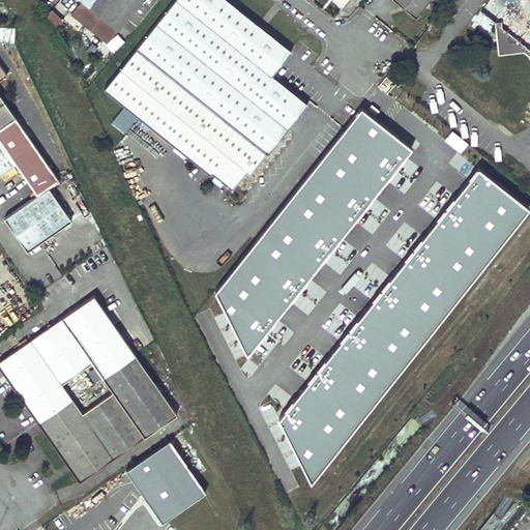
[(77,0),(70,8),(107,38),(114,28),(136,0),(77,0)]
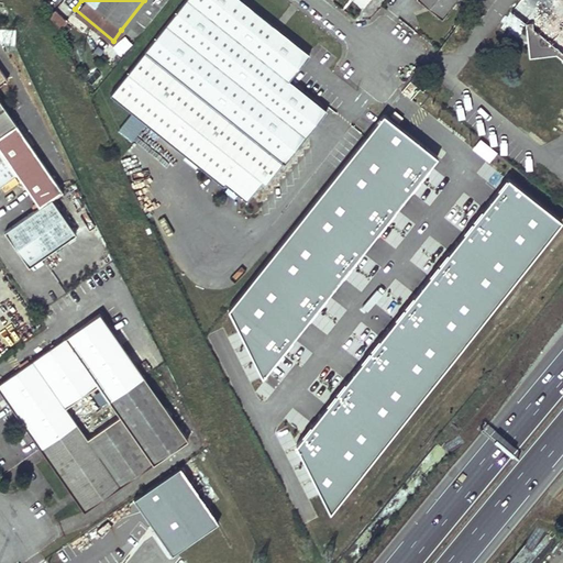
[(244,0),(181,0),(108,91),(222,183),(223,180),(228,184),(236,191),(245,198),(261,178),(264,180),(282,158),(283,159),(327,105),(289,76),(309,51),(244,0)]
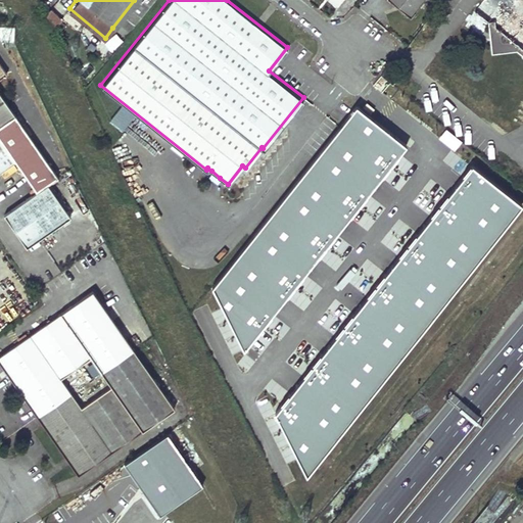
[(134,0),(112,28),(125,37),(153,0),(134,0)]
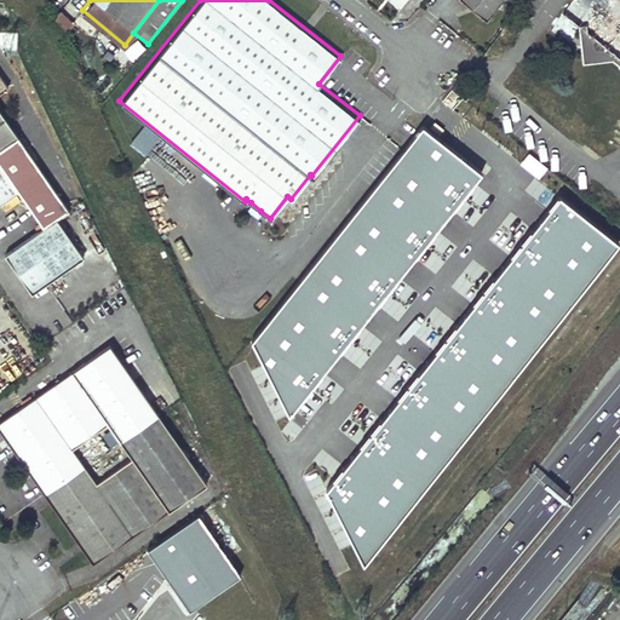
[(461,0),(487,21),(503,0),(461,0)]
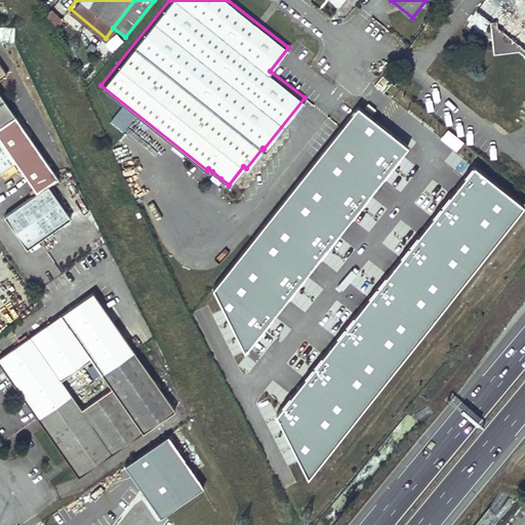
[(519,46),(524,50),(524,0),(485,0),(477,11),(490,23),(496,23),(498,48),(519,46)]
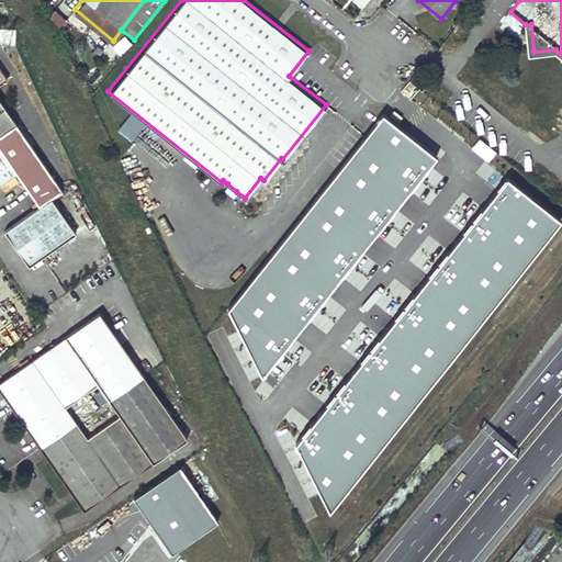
[(54,10),(47,20),(60,30),(68,20),(54,10)]
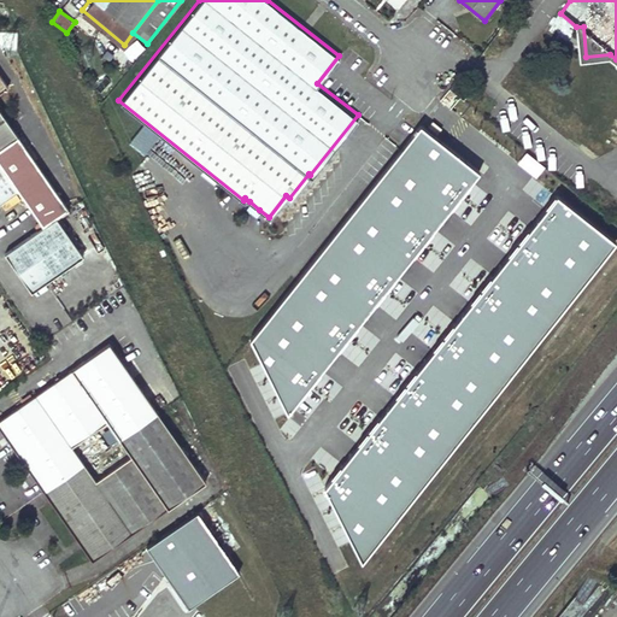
[(616,59),(610,54),(586,57),(583,27),(576,27),(580,64),(610,62),(616,68),(616,59)]
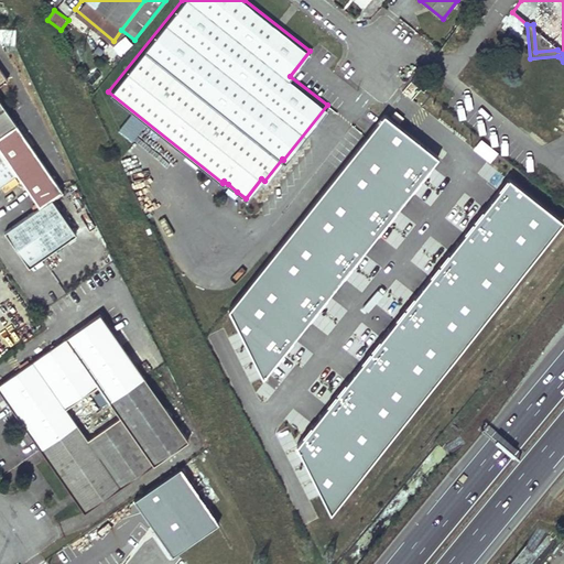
[(0,155),(17,180),(40,213),(53,204),(64,196),(0,104),(0,89),(8,85),(0,73),(0,155)]
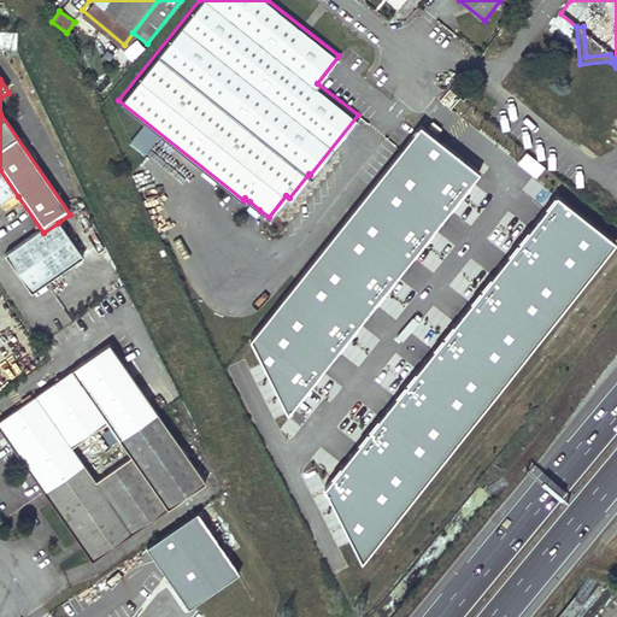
[(453,89),(464,98),(470,89),(459,80),(452,88),(453,89)]
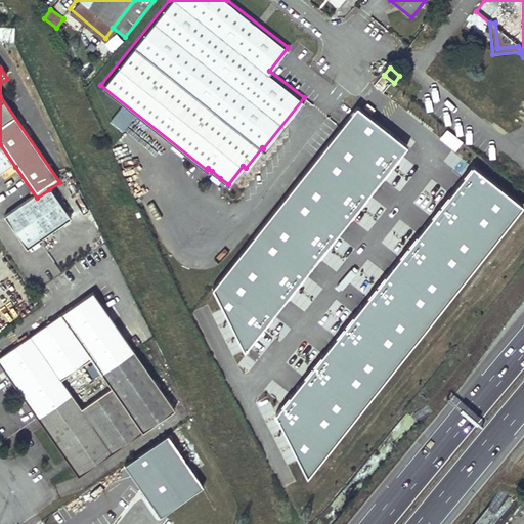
[(214,288),(246,352),(408,145),(359,106),(214,288)]
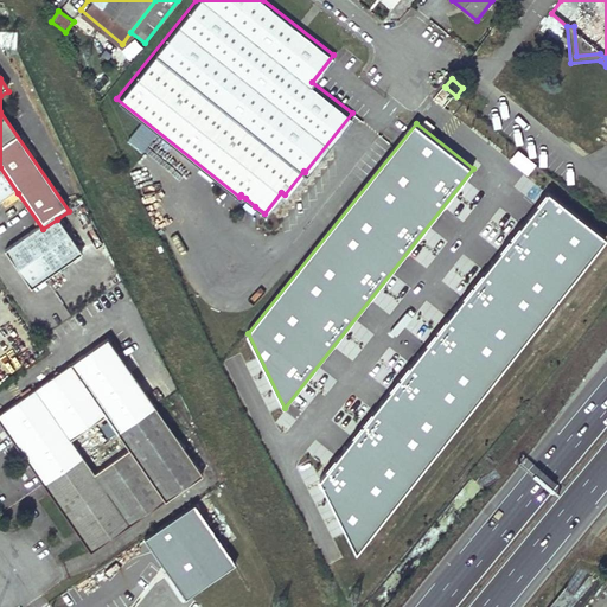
[(518,149),(510,160),(526,174),(536,164),(518,149)]
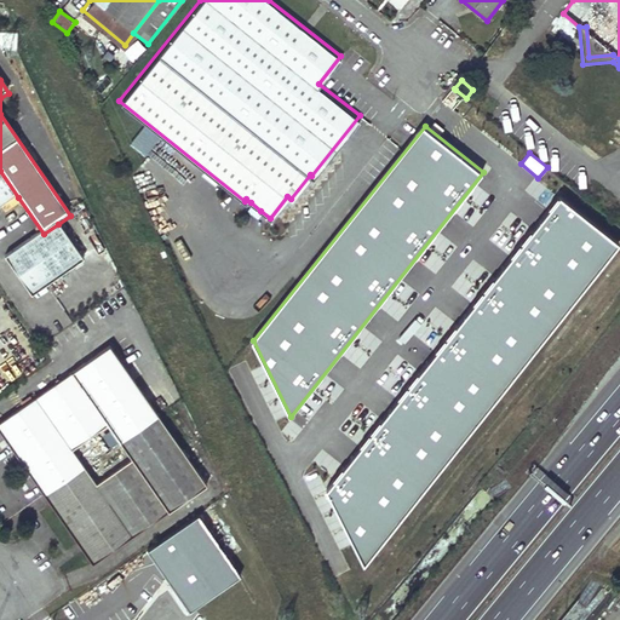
[(0,208),(18,197),(0,171),(0,208)]
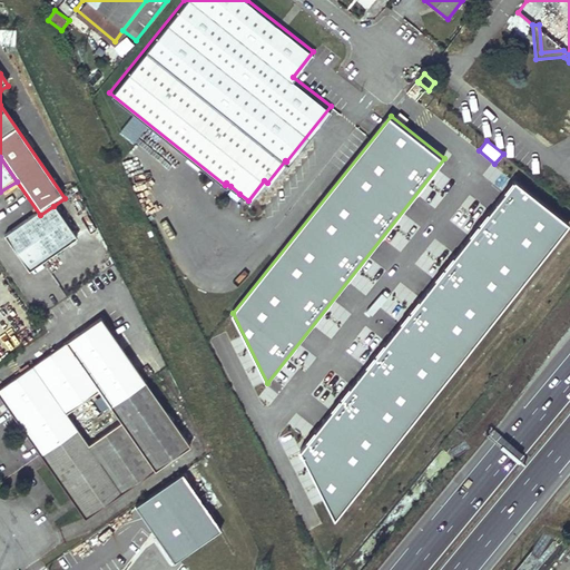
[(569,223),(514,180),(300,450),(333,517),(569,223)]
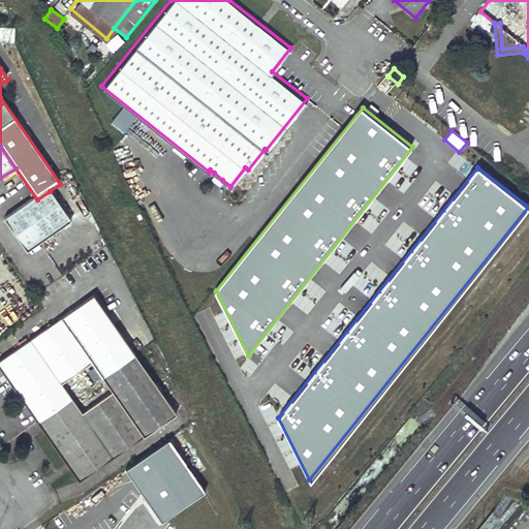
[(222,180),(214,173),(210,178),(219,184),(222,180)]
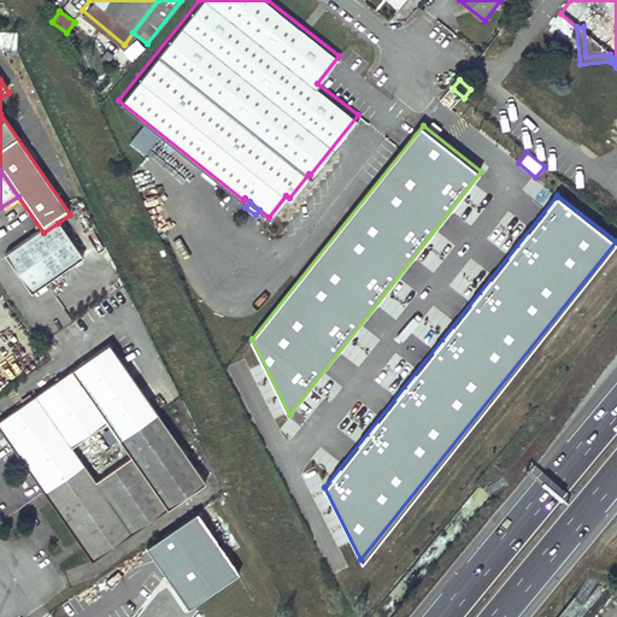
[(6,257),(31,297),(83,263),(58,223),(43,233),(6,257)]
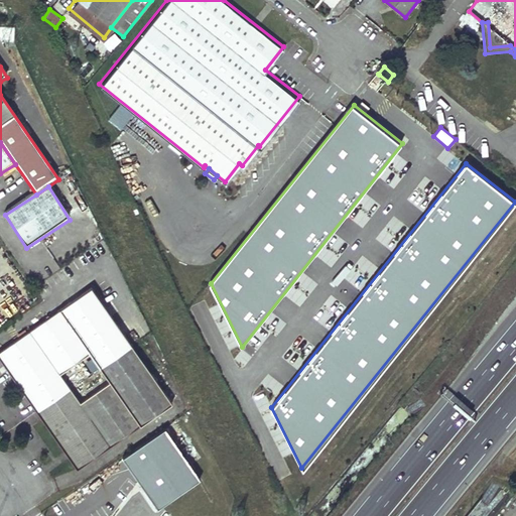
[(0,354),(0,356),(78,469),(171,403),(92,290),(0,354)]
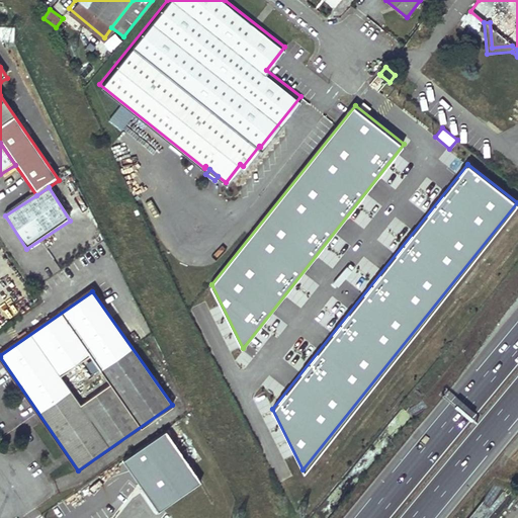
[(150,481),(155,485),(165,472),(160,468),(150,481)]
